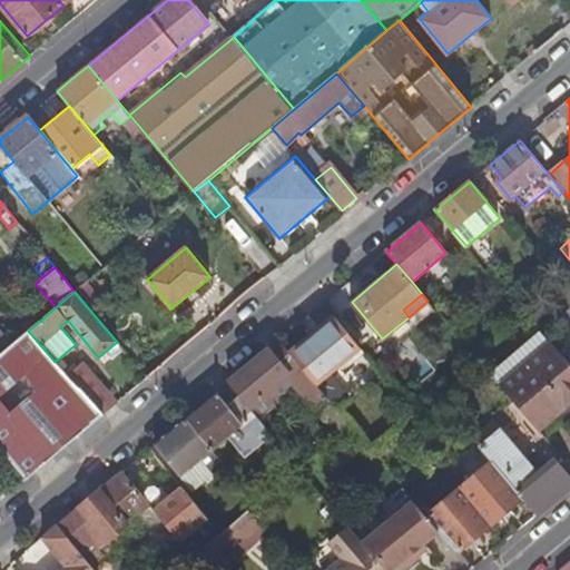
[(317,338),(338,321),(334,316),(314,334),(317,338)]
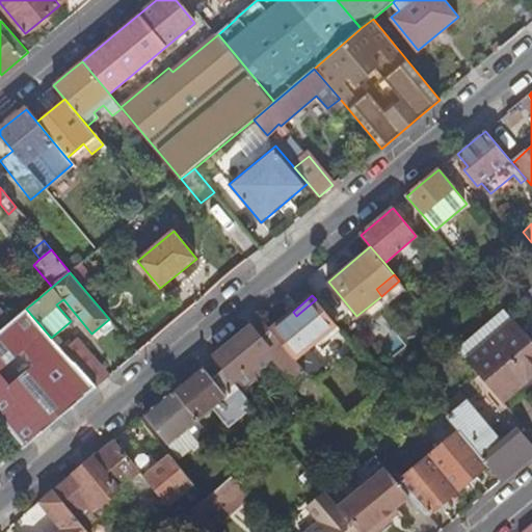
[(307,371),(315,380),(326,371),(308,348),(337,324),(316,299),(296,316),(293,312),(271,329),(282,341),(307,371)]
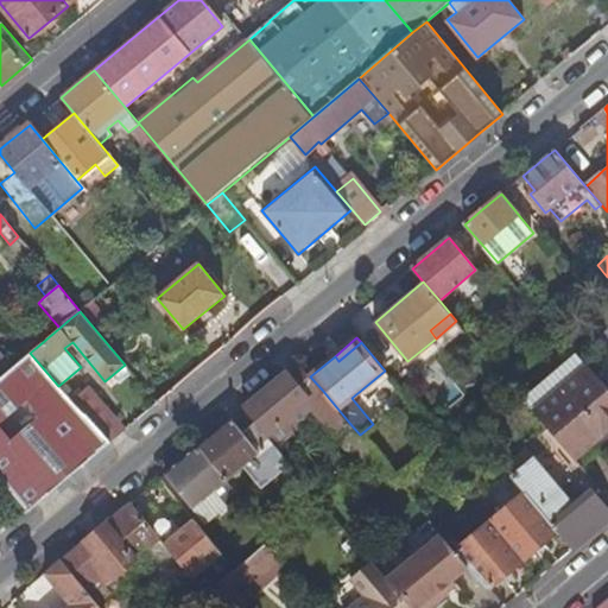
[(0,378),(14,366),(1,352),(0,353),(0,378)]
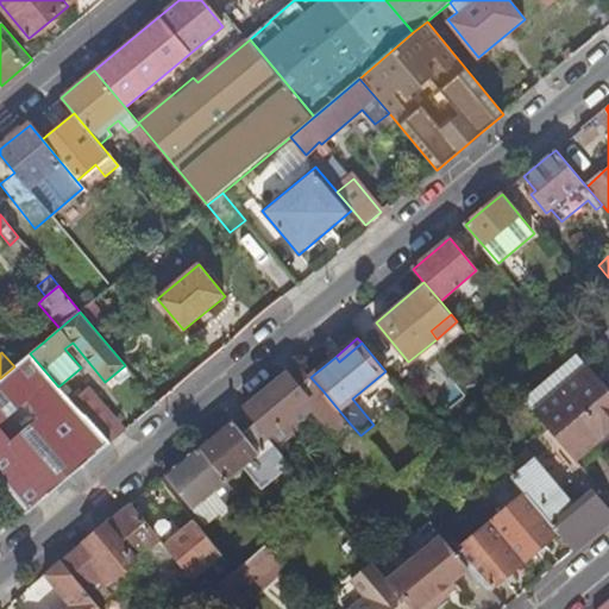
[(523,400),(537,414),(592,366),(581,352),(523,400)]
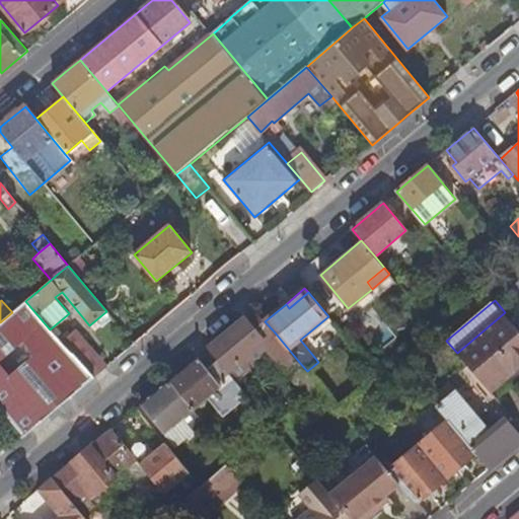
[(12,312),(0,322),(0,408),(22,437),(63,402),(66,400),(92,378),(57,338),(50,329),(25,301),(12,312)]
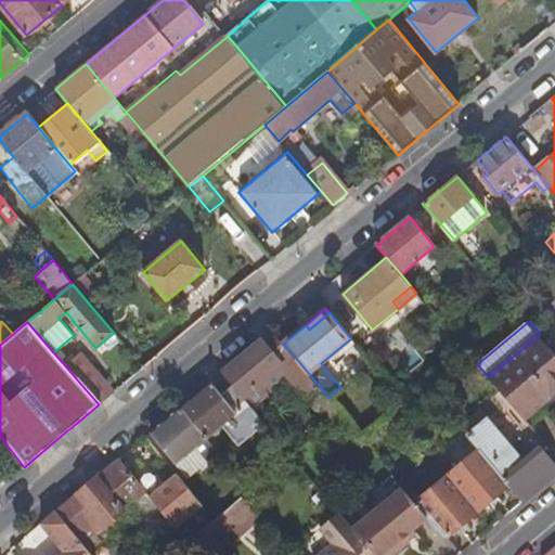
[(489,377),(524,418),(554,391),(554,352),(540,334),(489,377)]
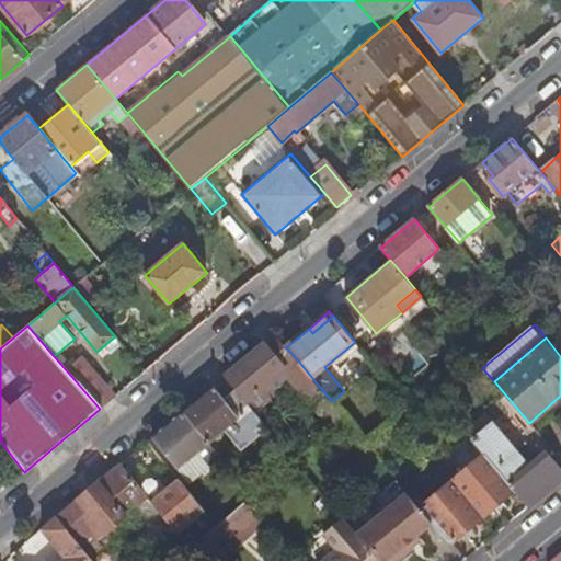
[(252,409),(256,405),(251,398),(283,370),(310,402),(323,391),(297,359),(286,368),(264,343),(249,356),(226,376),(239,392),(252,409)]
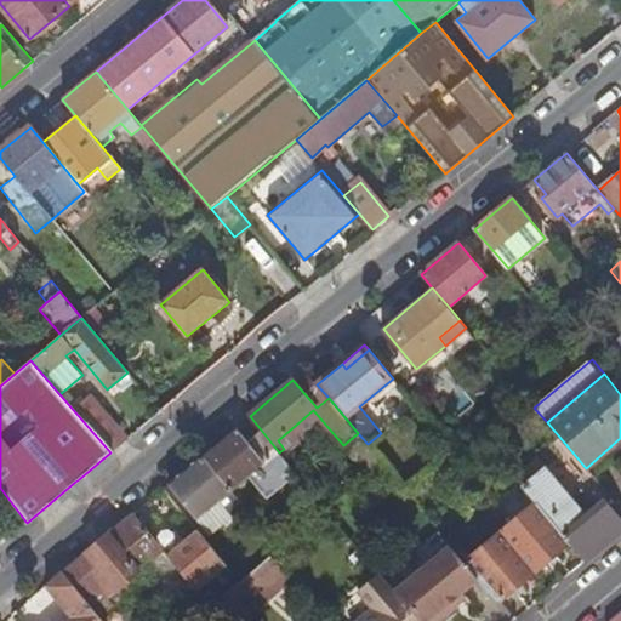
[(110,453),(125,440),(89,396),(83,400),(78,396),(68,404),(110,453)]
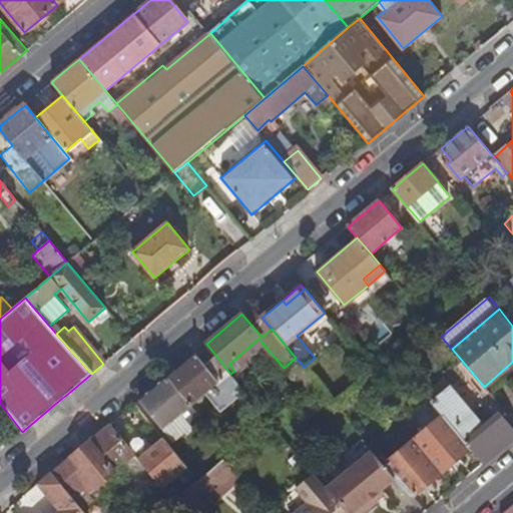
[(208,368),(195,353),(189,358),(167,376),(191,405),(206,393),(221,411),(244,391),(230,374),(218,359),(208,368)]
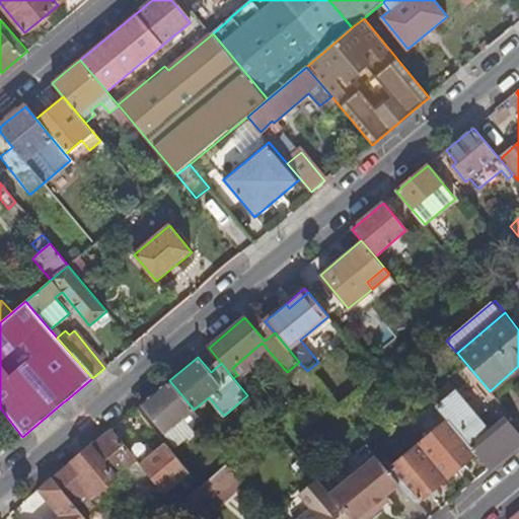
[(406,371),(411,375),(415,371),(412,366),(406,371)]
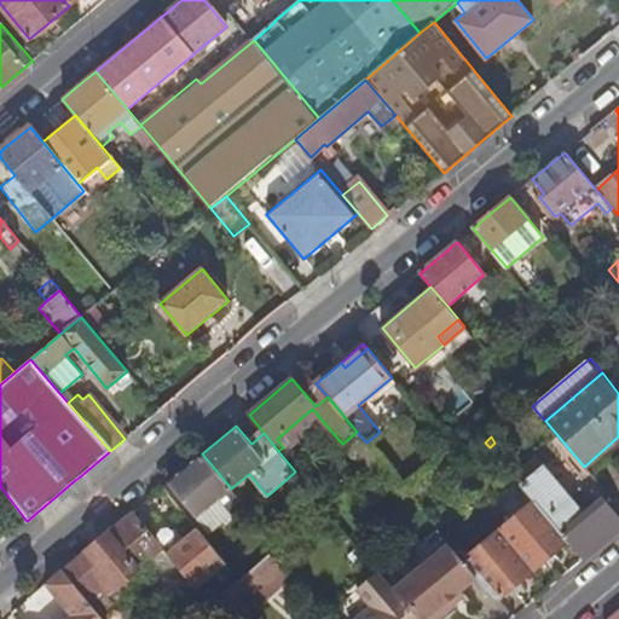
[(231,514),(243,504),(231,489),(202,453),(190,464),(186,467),(168,482),(197,518),(219,499),(231,514)]
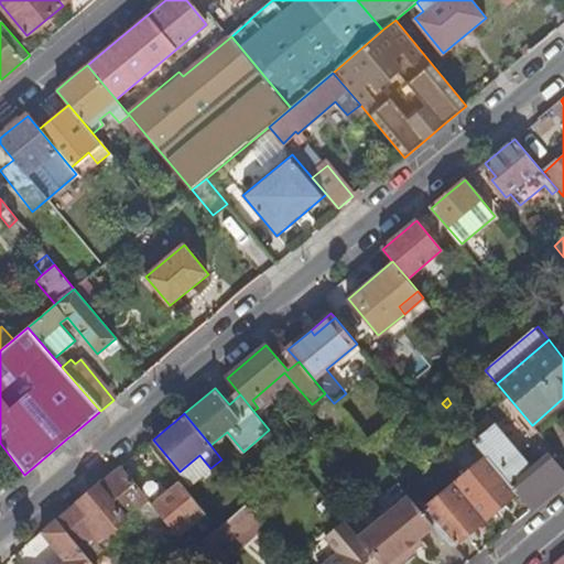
[(400,418),(405,424),(410,420),(405,414),(401,416),(400,418)]
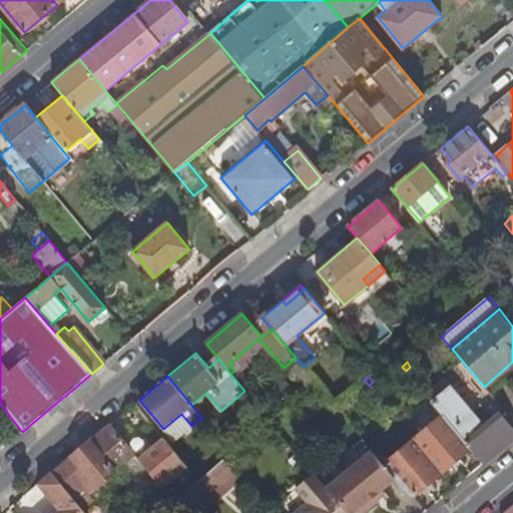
[(365,389),(369,386),(364,380),(361,383),(365,389)]
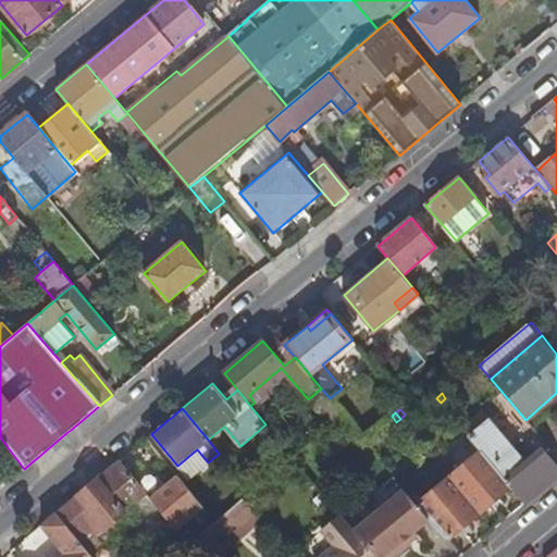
[(555,478),(556,475),(556,470),(543,453),(528,466),(515,450),(517,448),(507,435),(504,437),(490,419),(469,436),(481,450),(510,486),(524,504),(552,481),(555,478)]
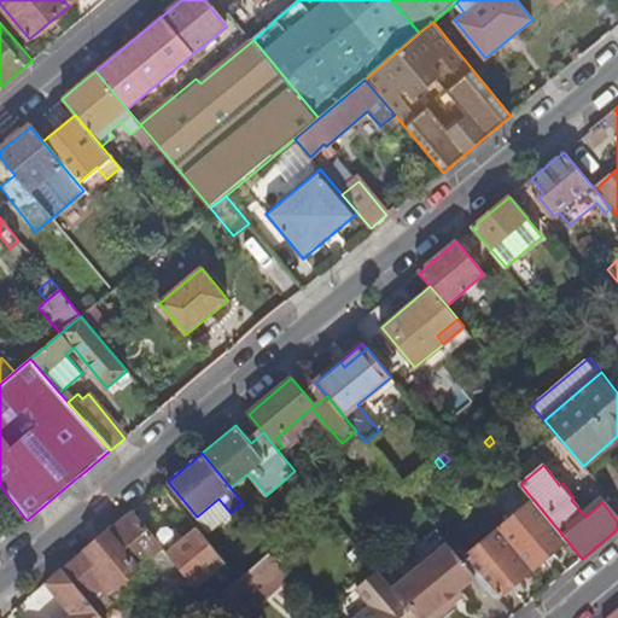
[(531,569),(566,540),(534,500),(499,529),(531,569)]
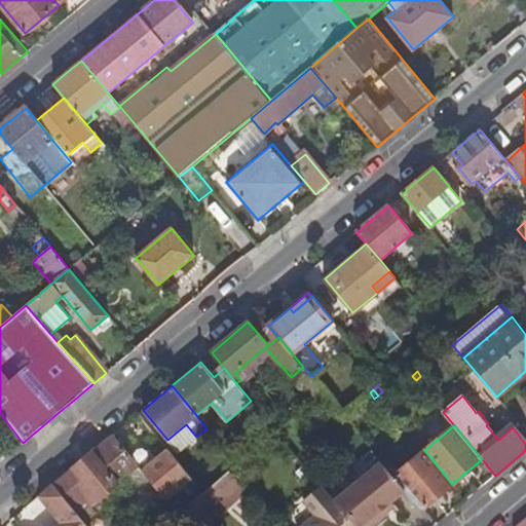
[(73,468),(54,484),(85,522),(96,513),(91,506),(139,466),(114,435),(97,448),(73,468)]
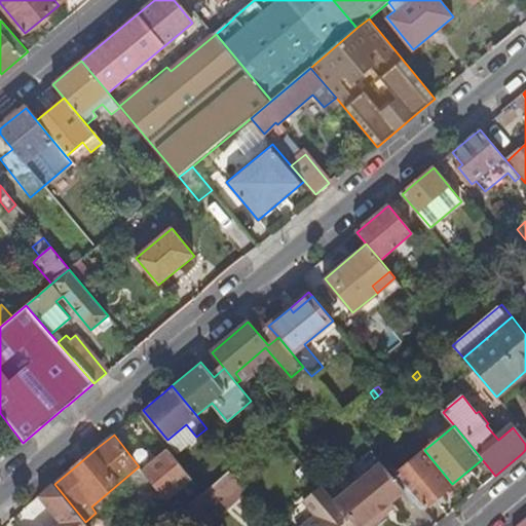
[(341,496),(383,461),(373,449),(331,484),(341,496)]
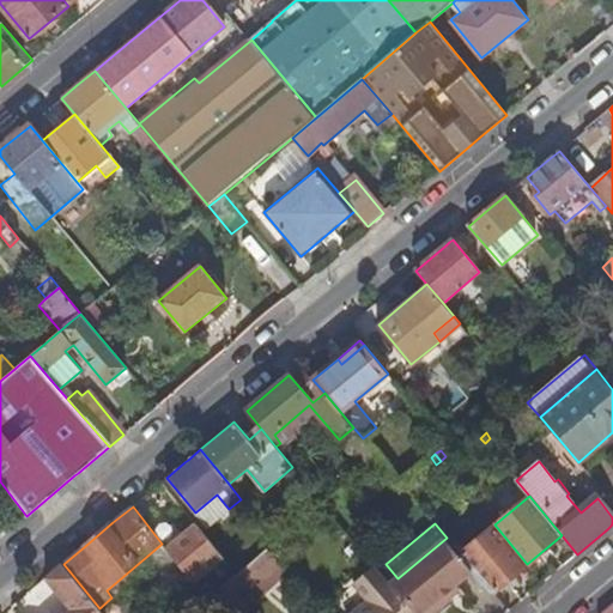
[(193,582),(222,558),(195,525),(167,548),(193,582)]
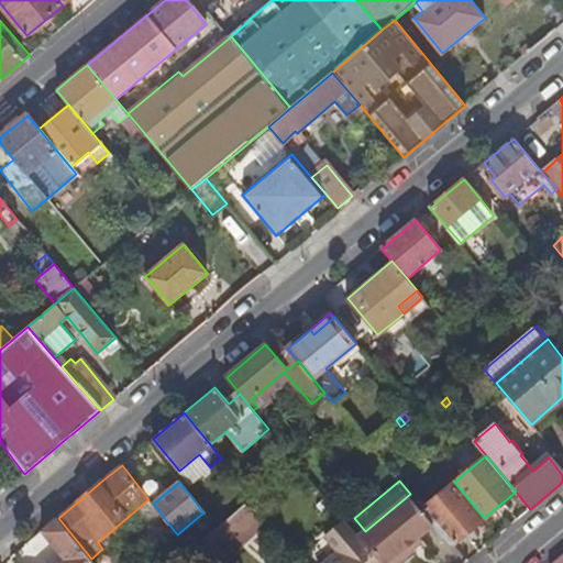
[(452,544),(484,518),(454,482),(422,508),(426,512),(435,523),(452,544)]
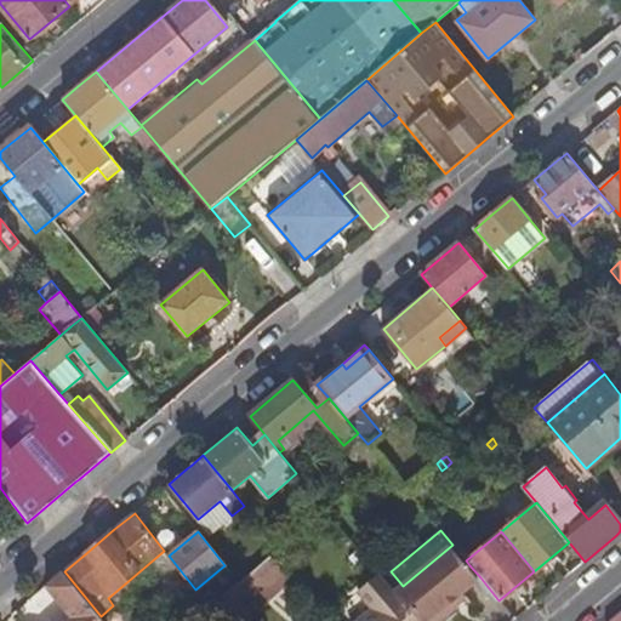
[(469,565),(466,560),(453,545),(403,586),(396,592),(399,594),(420,620),(437,620),(453,608),(450,604),(463,592),(480,577),(469,565)]
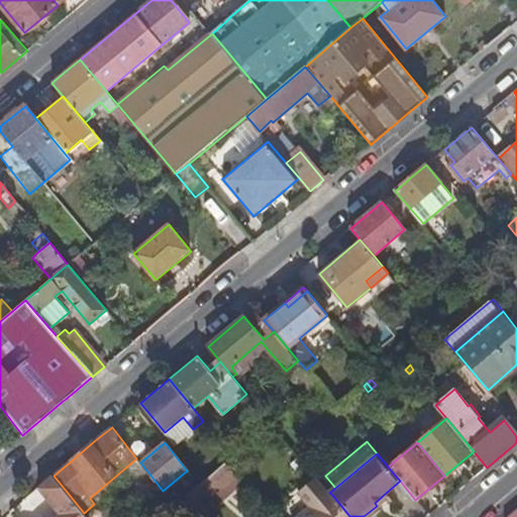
[(191,516),(200,516),(243,482),(226,461),(212,473),(198,484),(178,501),(191,516)]
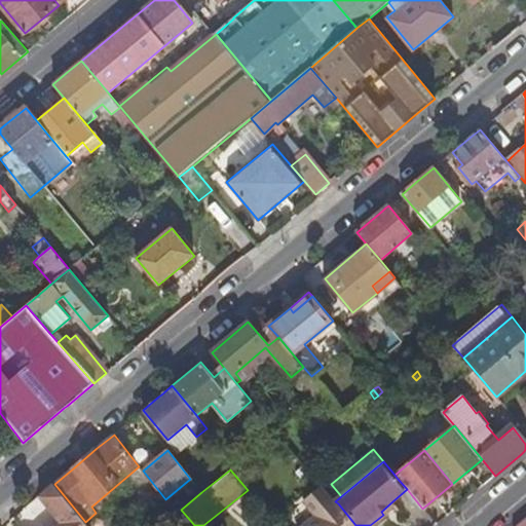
[(58,525),(88,525),(85,522),(54,484),(46,490),(40,496),(63,522),(58,525)]
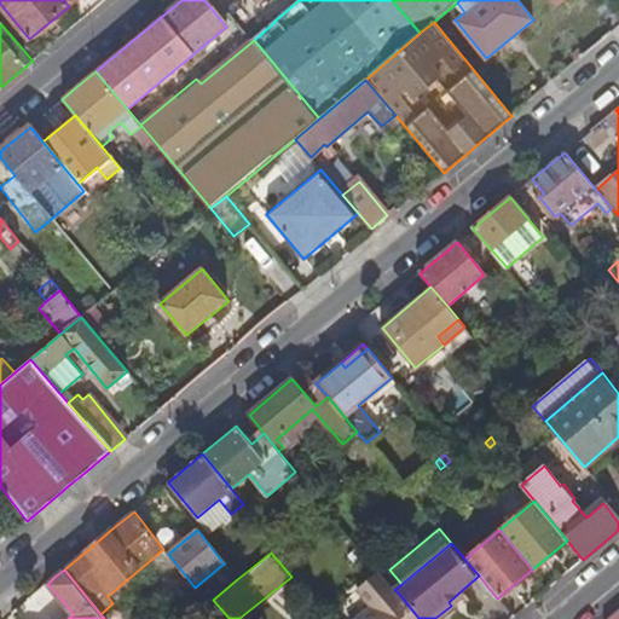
[(418,618),(398,593),(394,590),(380,572),(359,590),(374,607),(358,618),(418,618)]
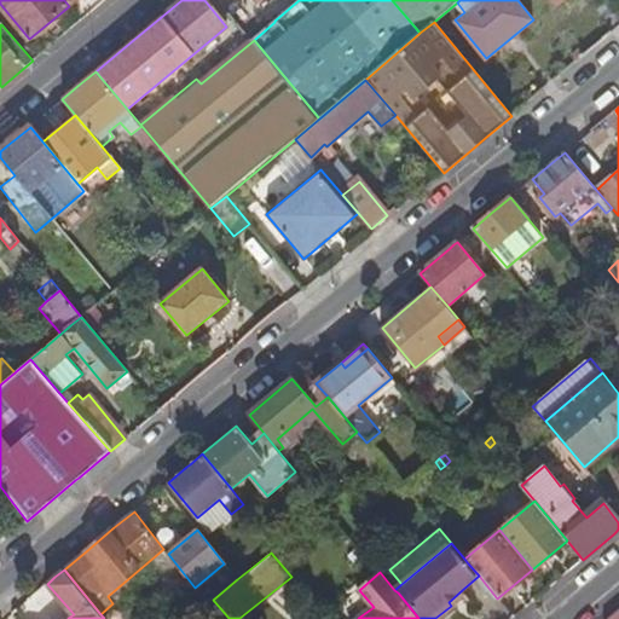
[(466,595),(462,590),(449,602),(451,606),(466,595)]
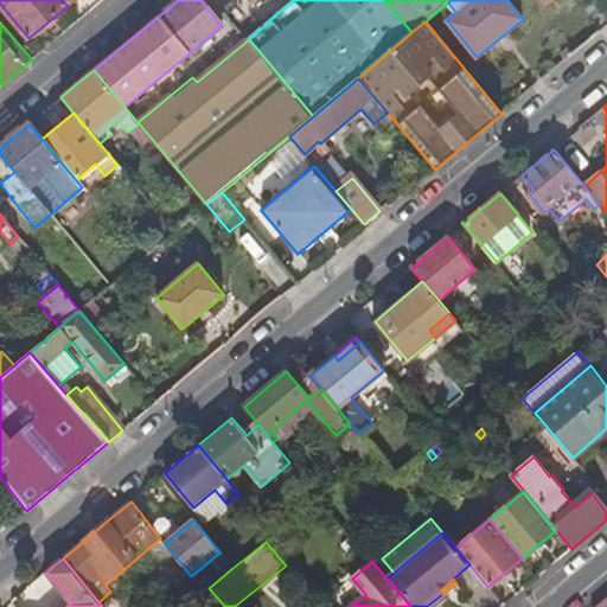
[(606,606),(606,595),(601,600),(593,606),(606,606)]
